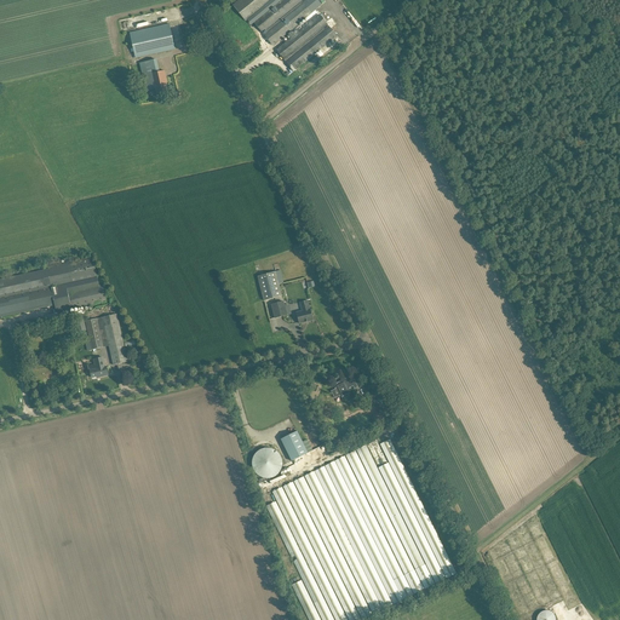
[(239,0),(234,5),(247,21),(268,5),(271,9),(274,6),(270,1),(271,0),(239,0)]
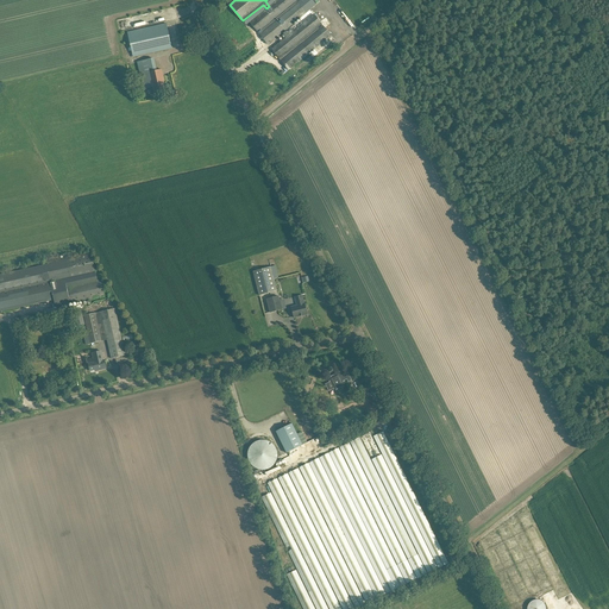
[(250,23),(268,44),(282,33),(286,37),(297,29),(294,24),(299,20),(306,14),(316,5),(312,0),(267,0),(265,1),(269,6),(267,8),(250,23)]
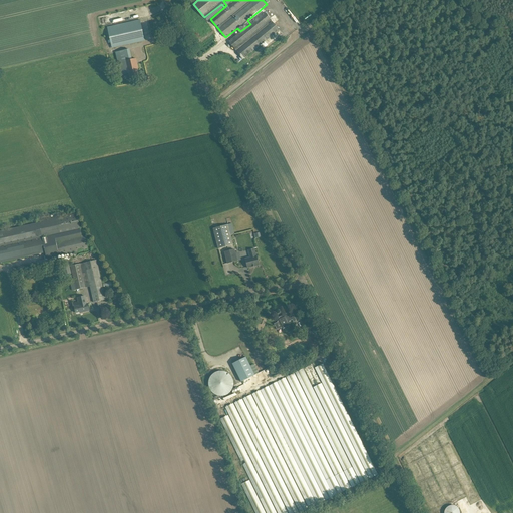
[(228,41),(243,59),(266,40),(270,45),(277,39),(273,34),(287,23),(273,5),(254,21),(240,31),(228,41)]
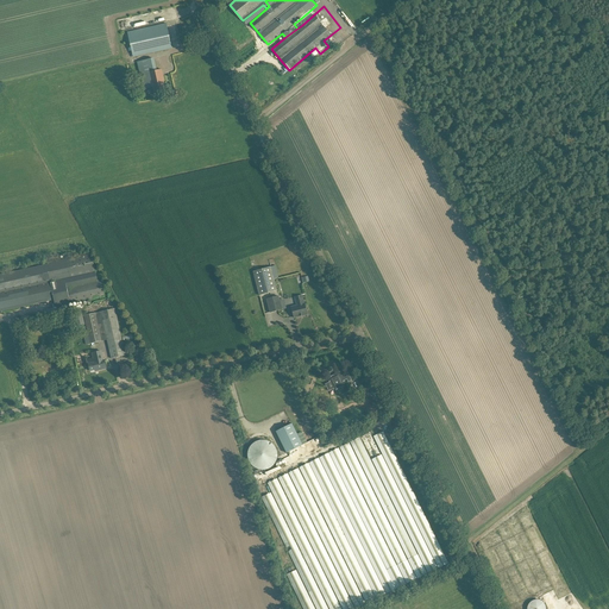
[(127,32),(131,46),(133,57),(173,48),(167,24),(127,32)]
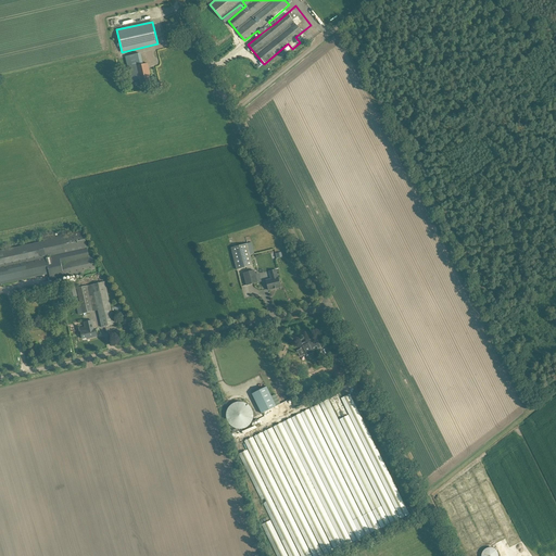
[(129,75),(131,81),(140,79),(141,85),(151,83),(149,74),(150,74),(148,64),(143,65),(140,53),(125,57),(129,75)]
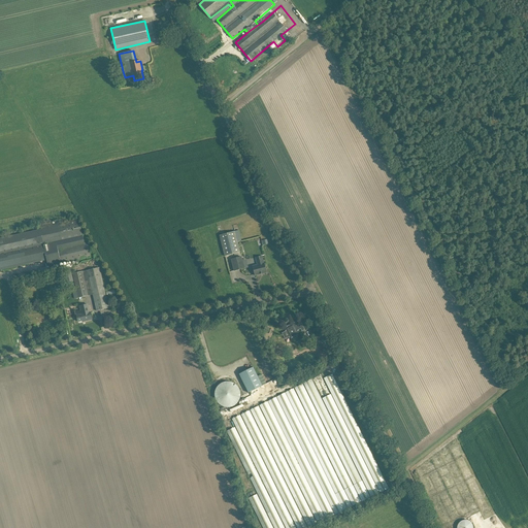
[(85,243),(84,236),(79,219),(51,226),(40,227),(40,230),(0,238),(0,270),(47,260),(48,266),(59,264),(95,256),(93,251),(90,252),(88,242),(85,243)]
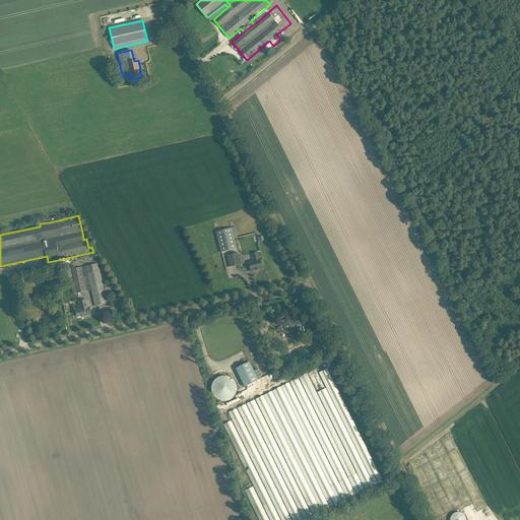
[(216,232),(221,252),(237,249),(232,228),(216,232)]
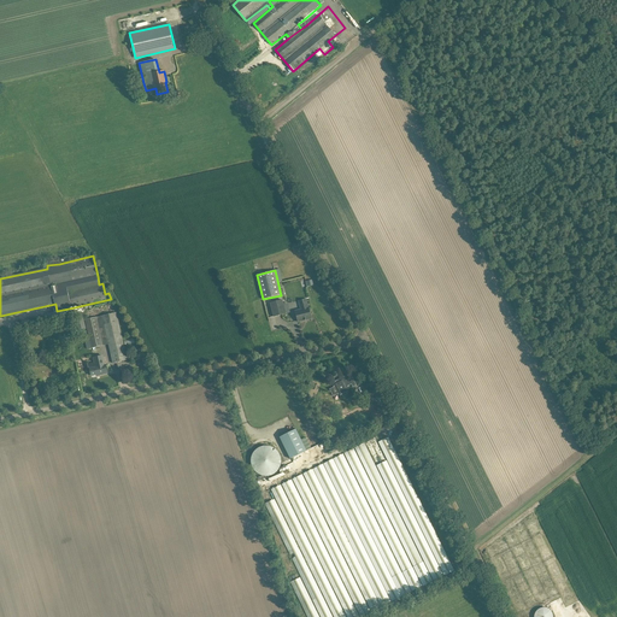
[(295,311),(298,322),(312,318),(309,307),(306,299),(299,301),(301,310),(295,311)]
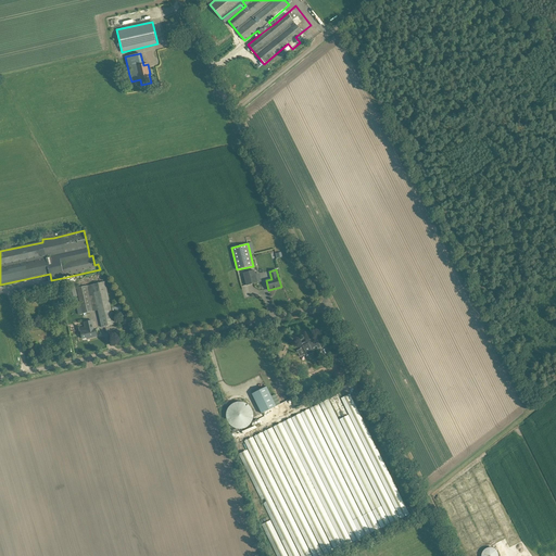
[(257,282),(254,270),(243,274),(247,286),(257,282)]
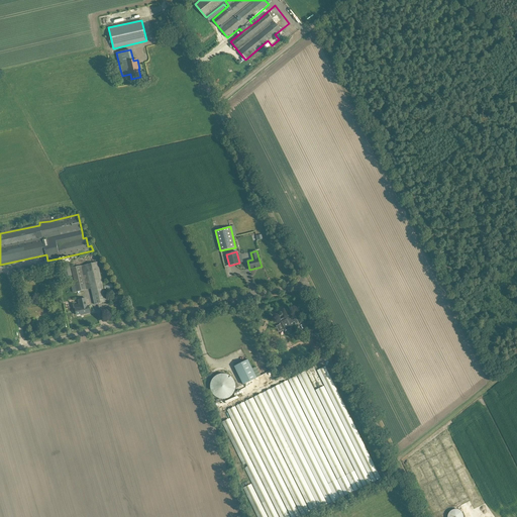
[(71,268),(77,292),(91,289),(95,305),(107,302),(105,297),(97,263),(86,265),(88,275),(83,276),(81,266),(71,268)]
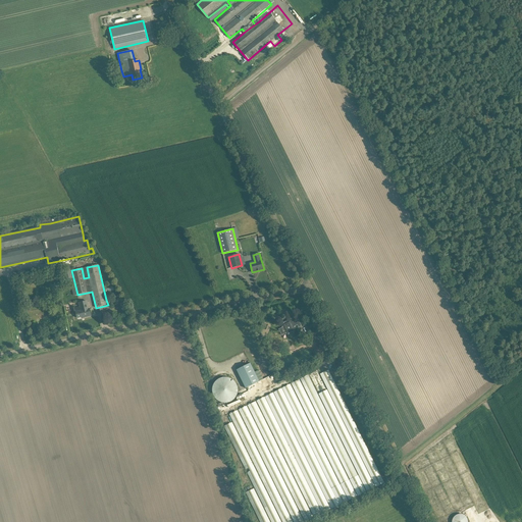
[(79,303),(80,307),(73,308),(74,312),(76,312),(77,318),(84,316),(85,317),(91,316),(90,309),(89,309),(88,301),(79,303)]
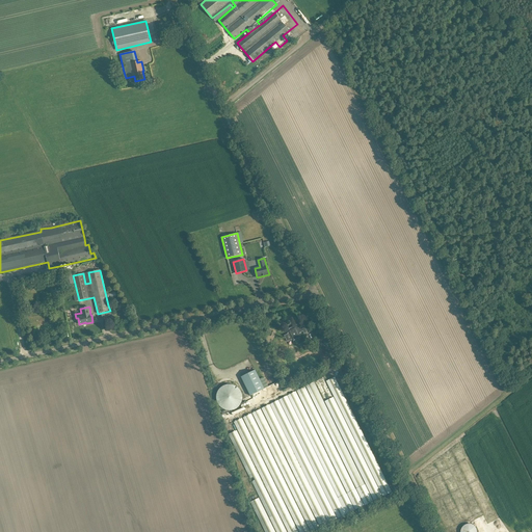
[(304,334),(308,333),(303,325),(302,326),(300,323),(289,328),(290,329),(288,330),(289,333),(288,334),(289,336),(290,338),(291,341),(292,340),(293,342),(295,341),(296,342),(299,340),(299,339),(301,338),(300,336),(301,336),(300,333),(303,331),(304,334)]
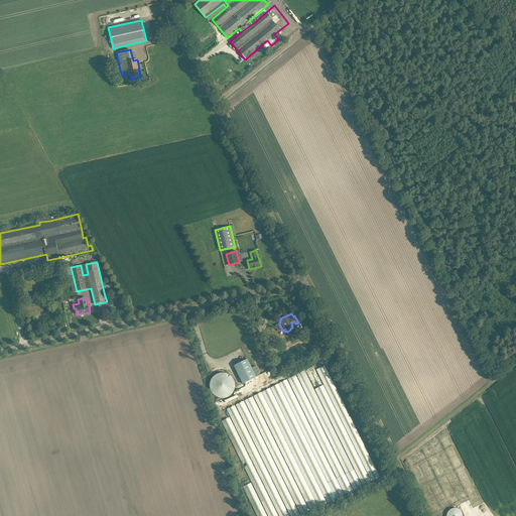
[(234,366),(243,384),(256,377),(247,359),(234,366)]
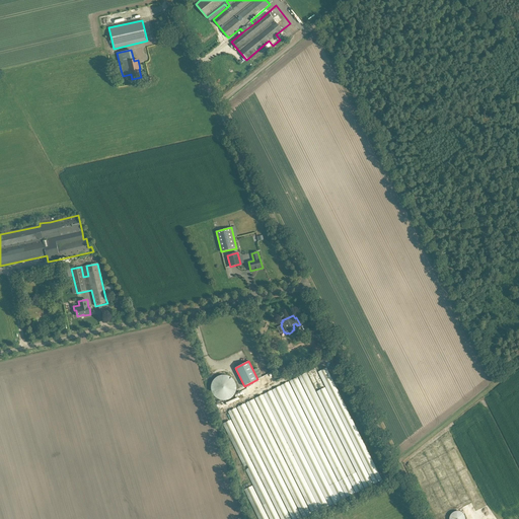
[(319,510),(382,478),(324,363),(227,412),(233,423),(230,420),(226,422),(268,503),(262,497),(260,499),(252,486),(244,490),(258,518),(301,518),(303,518),(312,514),(312,513),(314,512),(309,502),(315,508),(317,506),(319,510)]
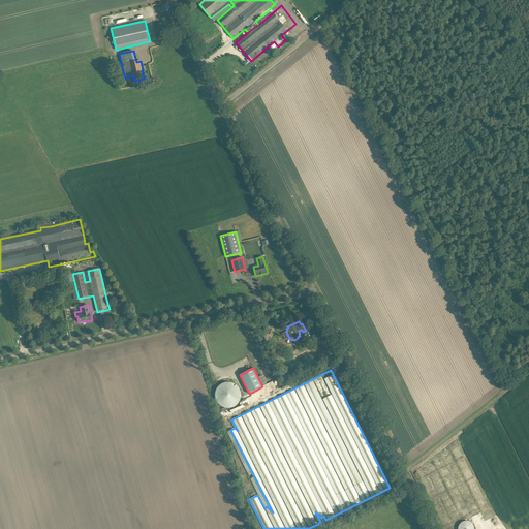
[(341,372),(337,374),(334,375),(339,386),(346,383),(341,372)]
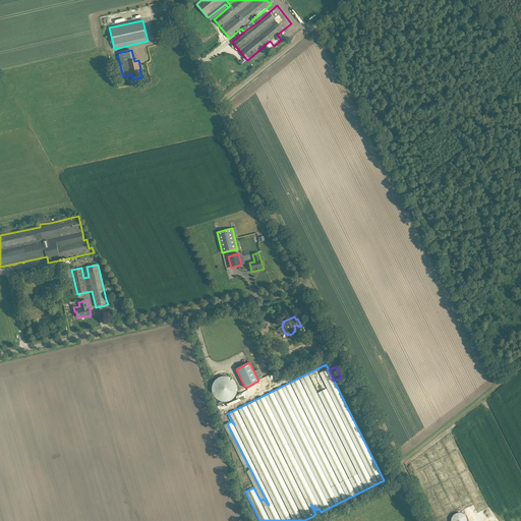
[(217,400),(218,400),(219,401),(220,401),(221,402),(222,402),(223,402),(224,402),(225,402),(226,402),(227,402),(228,401),(230,401),(231,401),(231,400),(232,399),(233,399),(234,398),(235,397),(235,396),(236,395),(236,394),(237,393),(237,392),(237,391),(237,390),(237,389),(237,388),(237,387),(237,386),(236,385),(236,384),(235,383),(235,382),(234,381),(233,380),(232,379),(231,379),(230,378),(229,378),(228,377),(227,377),(226,377),(225,377),(224,377),(223,377),(222,377),(221,377),(220,378),(219,378),(218,379),(217,380),(216,380),(215,381),(215,382),(214,383),(213,384),(213,385),(213,386),(212,387),(212,388),(212,389),(212,390),(212,391),(212,392),(213,393),(213,394),(214,395),(214,396),(215,397),(215,398),(216,399),(217,400)]
